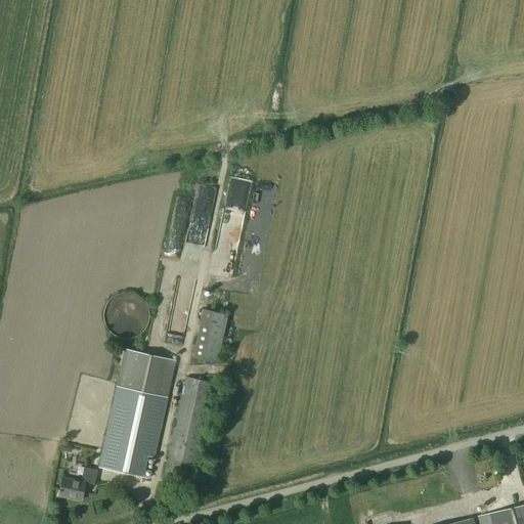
[(233,130),(234,138),(245,137),(244,129),(233,130)]
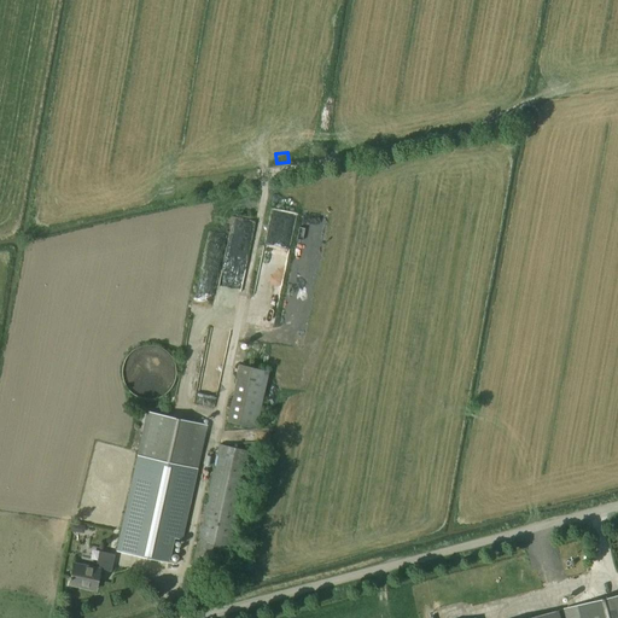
[(274,210),(272,264),(291,264),(292,210),(274,210)]
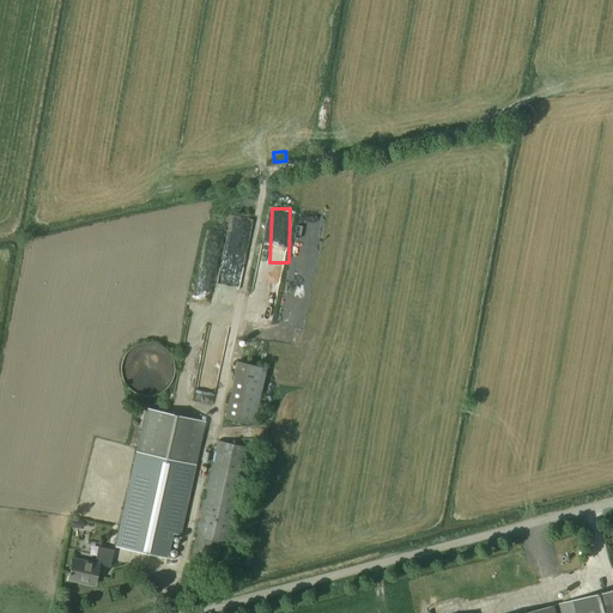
[(204,244),(219,249),(225,234),(210,229),(204,244)]
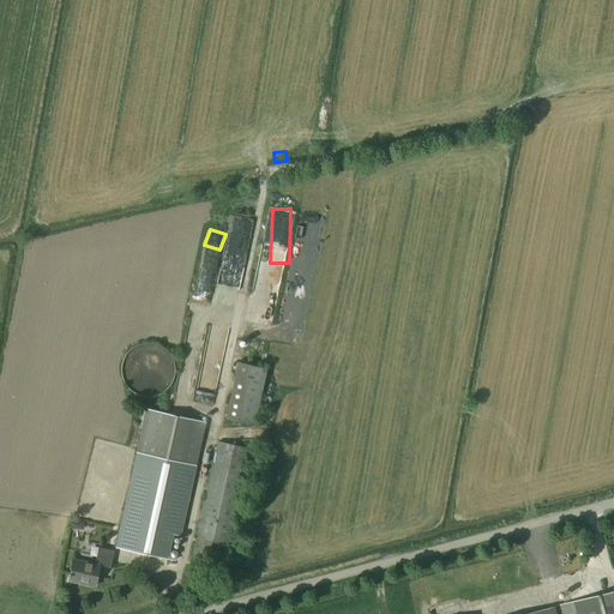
[(194,397),(214,401),(230,325),(211,320),(194,397)]
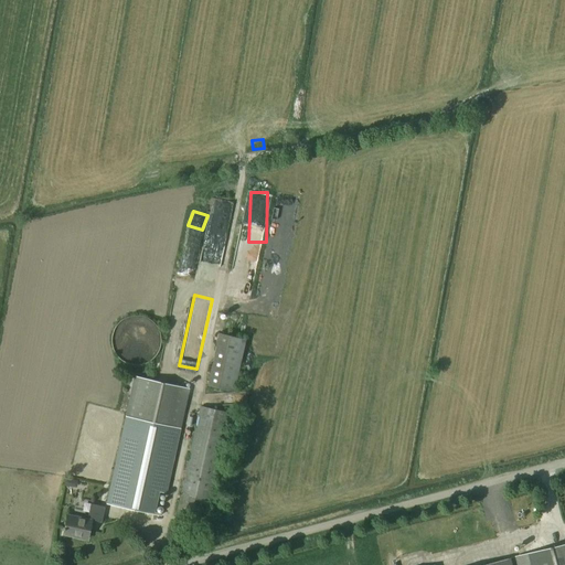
[(148,366),(164,328),(124,311),(108,350),(148,366)]
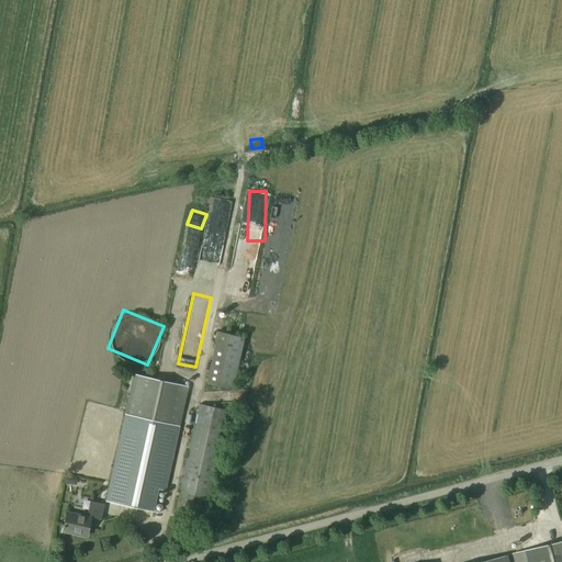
[(245,337),(217,332),(206,383),(234,389),(245,337)]
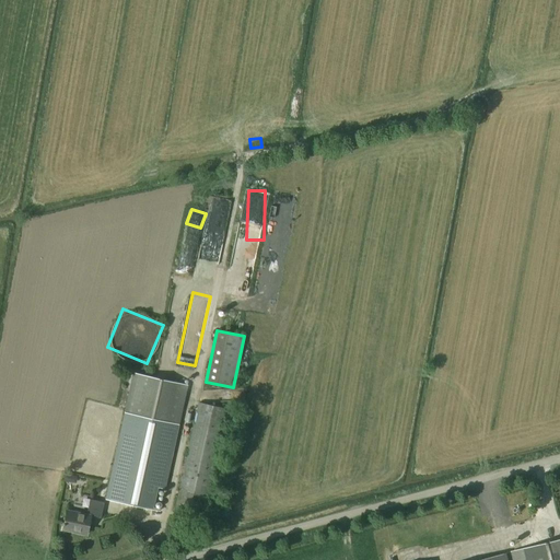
[(133,373),(105,499),(160,511),(160,510),(153,509),(158,487),(165,489),(187,385),(133,373)]
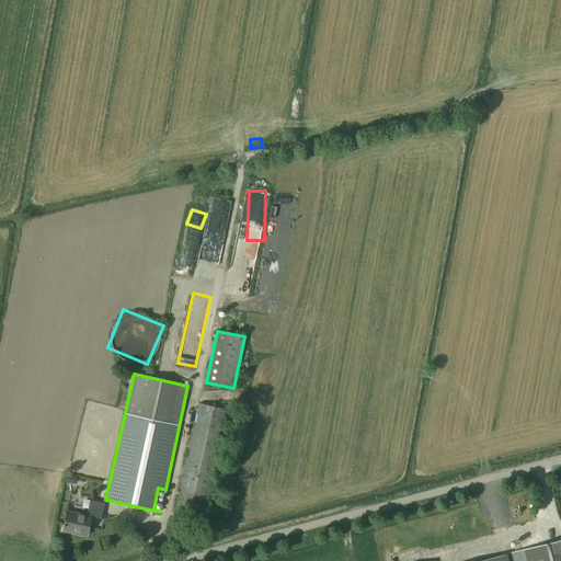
[(198,402),(196,414),(174,513),(203,519),(210,485),(214,487),(216,478),(213,477),(225,421),(228,409),(198,402)]
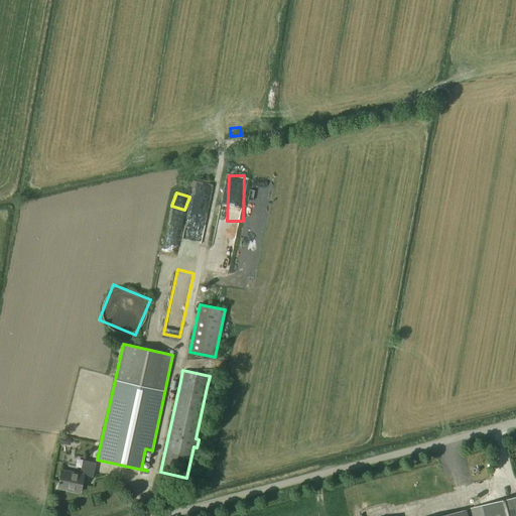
[(83,460),(80,475),(61,471),(58,488),(80,493),(83,476),(93,477),(96,463),(83,460)]
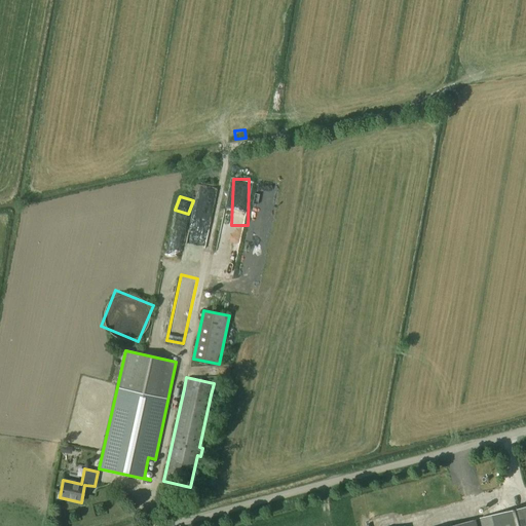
[(525,525),(525,505),(476,519),(477,525),(525,525)]
